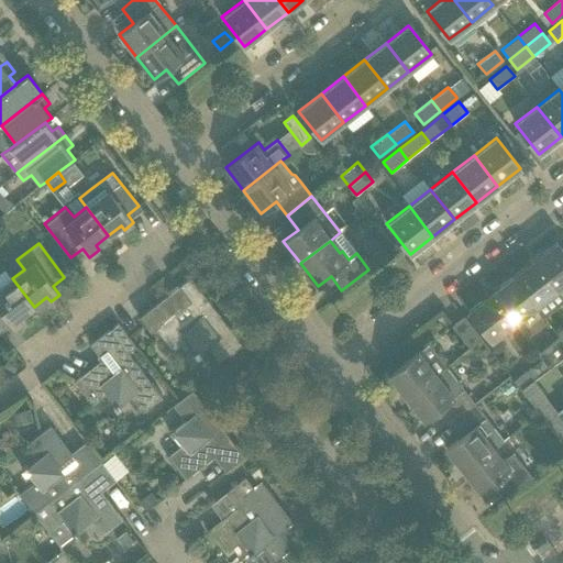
[(562,285),(562,247),(562,250),(556,243),(534,261),(558,290),(562,285)]
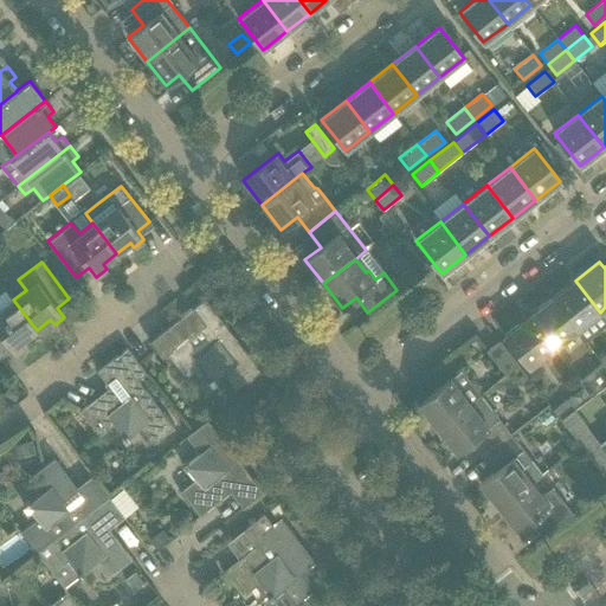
[(575,281),(552,298),(577,331),(600,313),(575,281)]
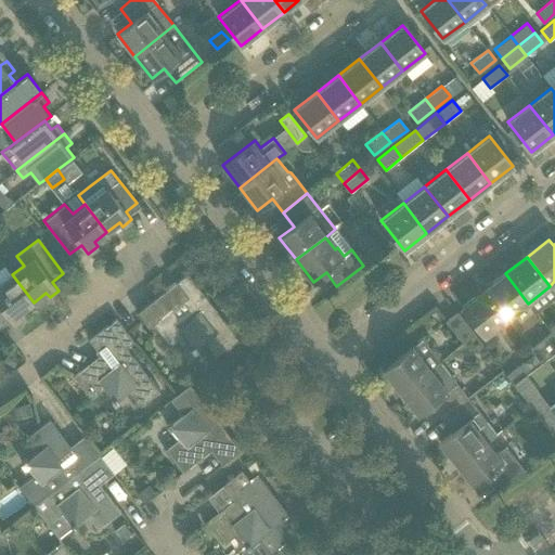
[(528,304),(505,273),(483,291),(506,320),(528,304)]
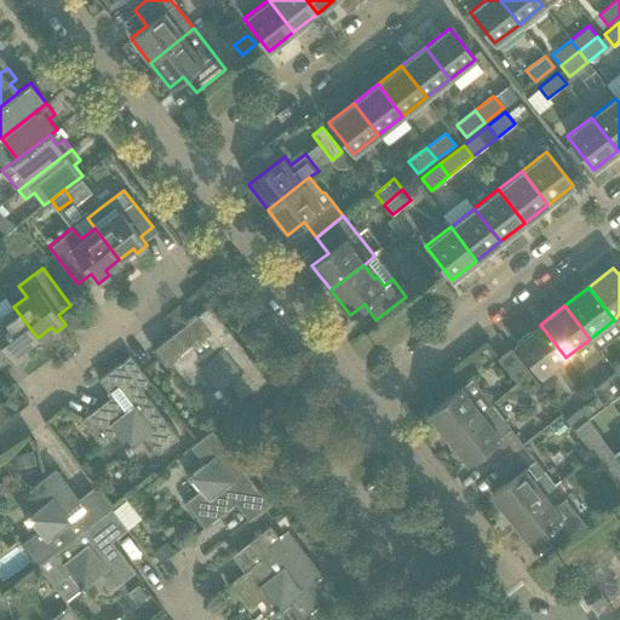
[(0,359),(9,352),(16,362),(27,354),(23,349),(38,338),(13,306),(0,316),(0,359)]
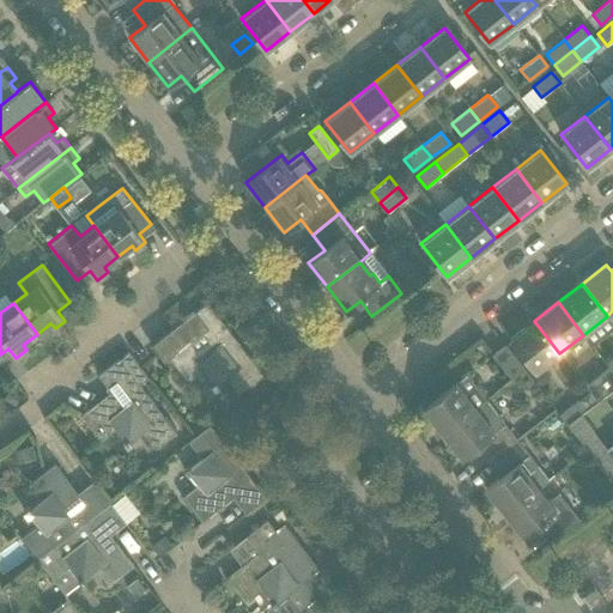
[(224,377),(238,395),(263,375),(207,303),(152,346),(165,363),(169,359),(187,382),(201,370),(213,386),(224,377)]
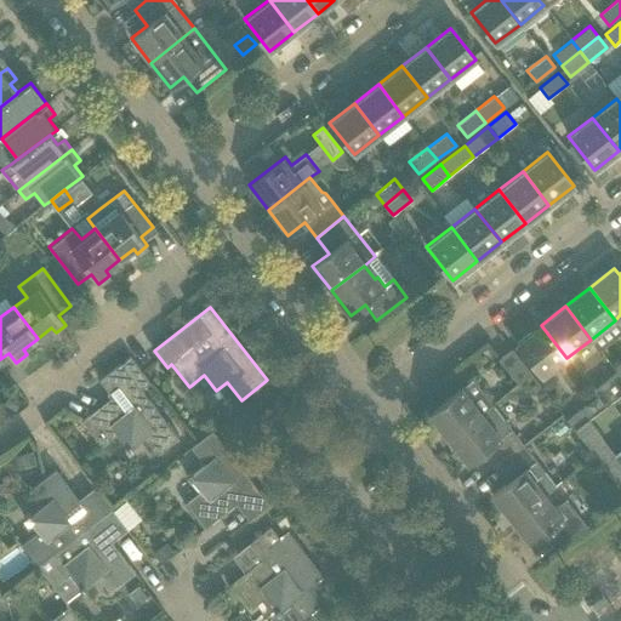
[(567,358),(541,325),(517,345),(542,377),(567,358)]
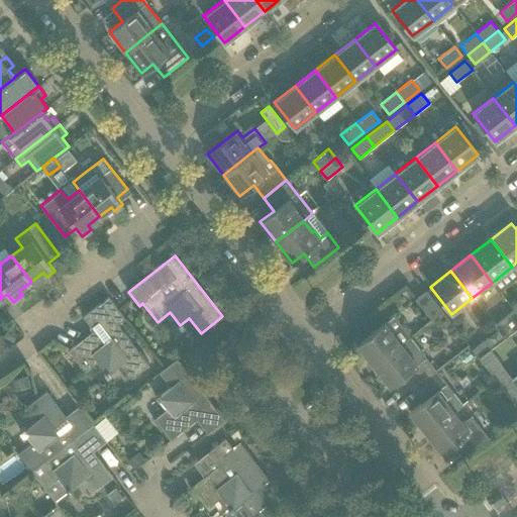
[(431,320),(442,312),(425,291),(414,299),(431,320)]
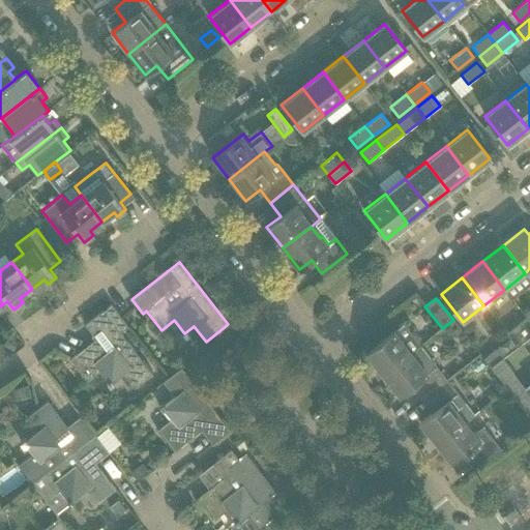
[(127,326),(111,305),(85,326),(93,336),(94,334),(97,339),(69,359),(86,381),(99,371),(110,384),(122,374),(134,387),(151,374),(120,332),(127,326)]
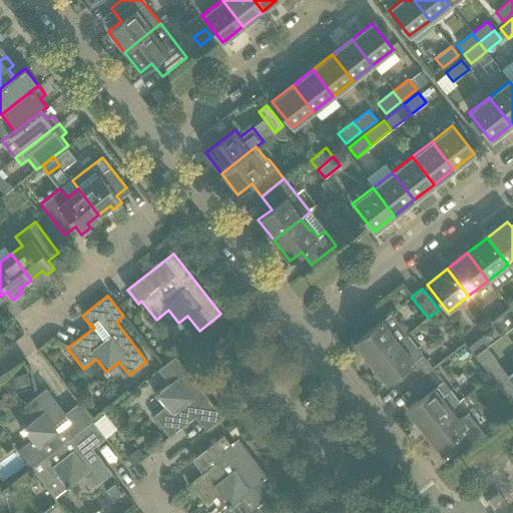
[(512,312),(510,309),(490,324),(499,336),(512,325),(512,312)]
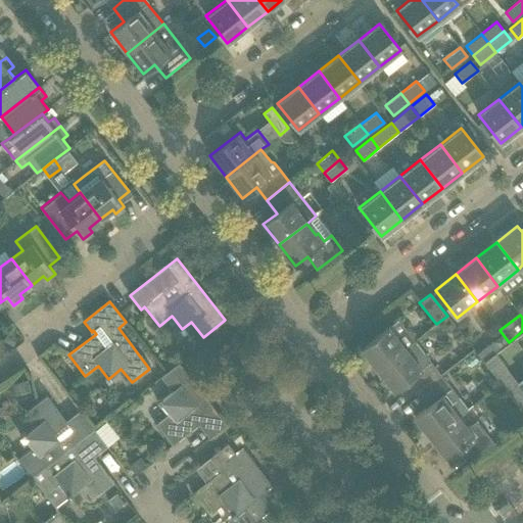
[(397,320),(390,325),(361,348),(377,370),(414,341),(413,339),(415,332),(405,329),(397,320)]
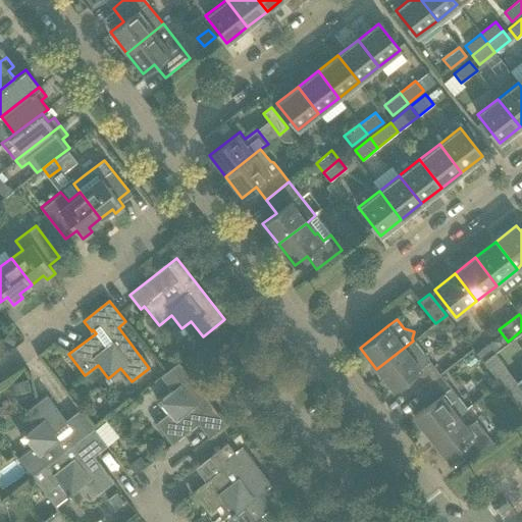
[(8,330),(4,338),(13,344),(18,335),(8,330)]
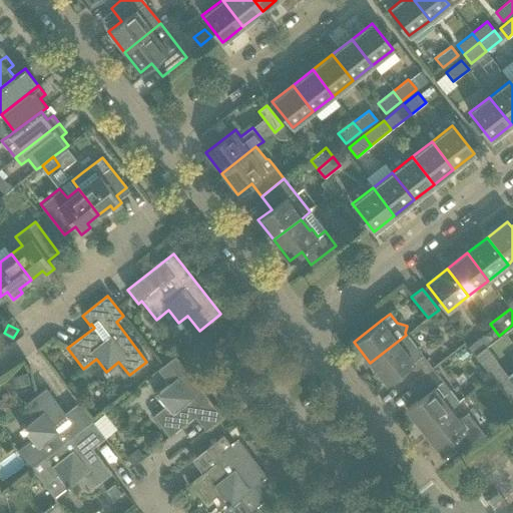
[(406,335),(370,363),(386,383),(399,373),(409,386),(432,368),(406,335)]
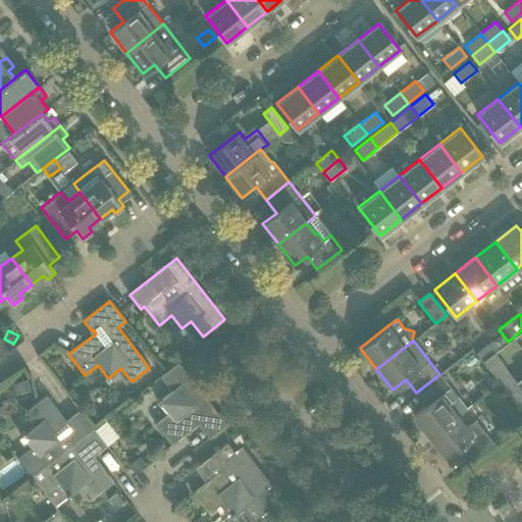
[(492,354),(499,350),(491,341),(476,353),(482,362),(492,354)]
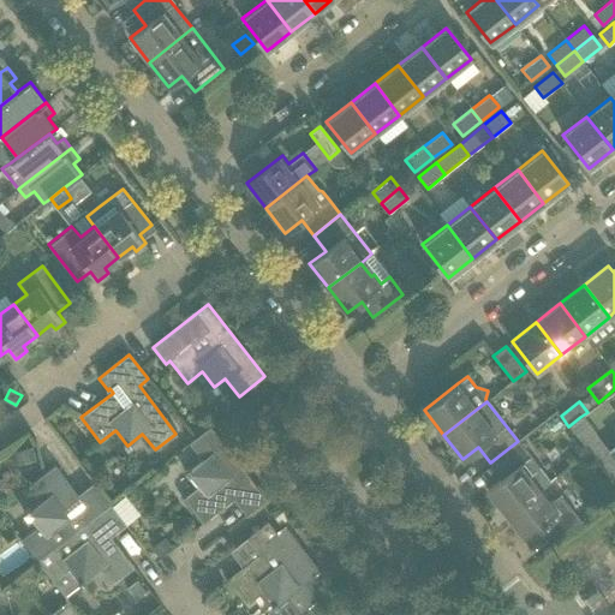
[(580,417),(568,427),(584,445),(596,435),(580,417)]
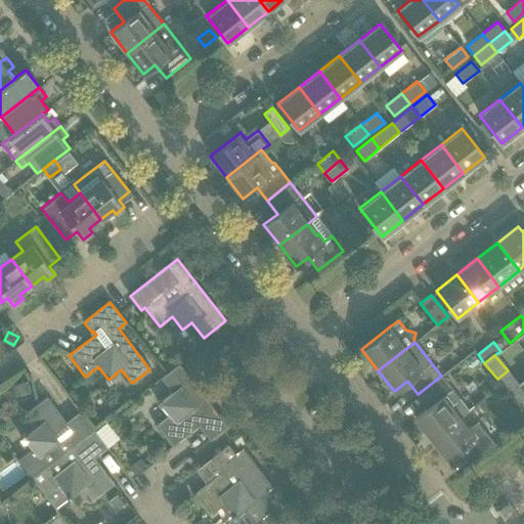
[(161,401),(170,413),(156,424),(172,445),(199,426),(209,439),(227,425),(179,363),(161,378),(173,392),(161,401)]
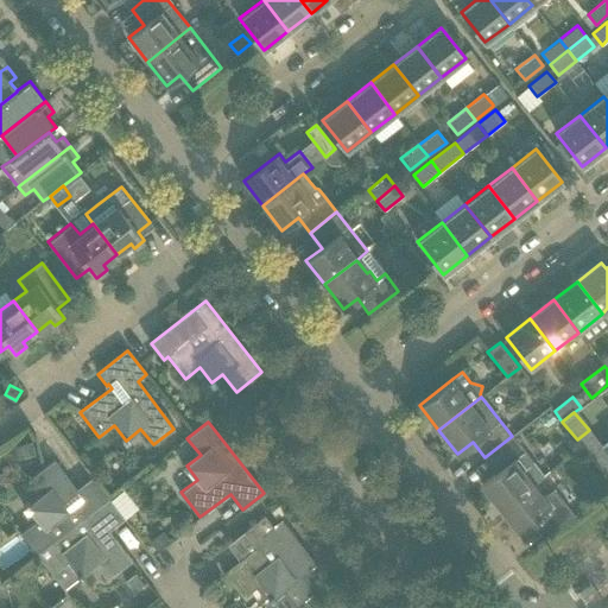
[(512,436),(485,457),(496,473),(482,485),(501,508),(534,483),(544,476),(512,436)]
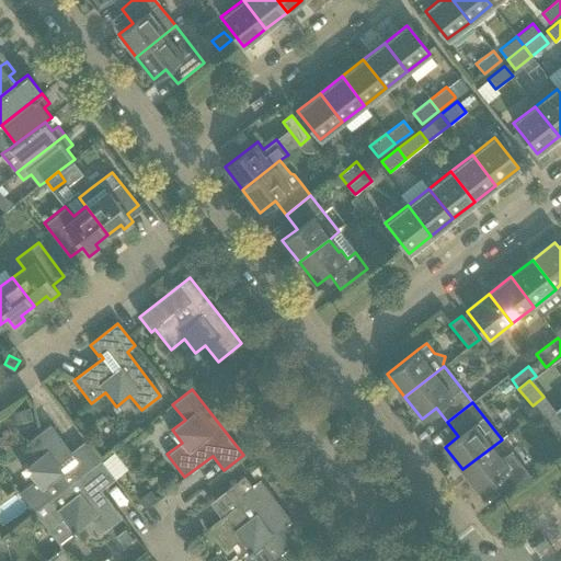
[(31,409),(12,412),(14,425),(33,421),(31,409)]
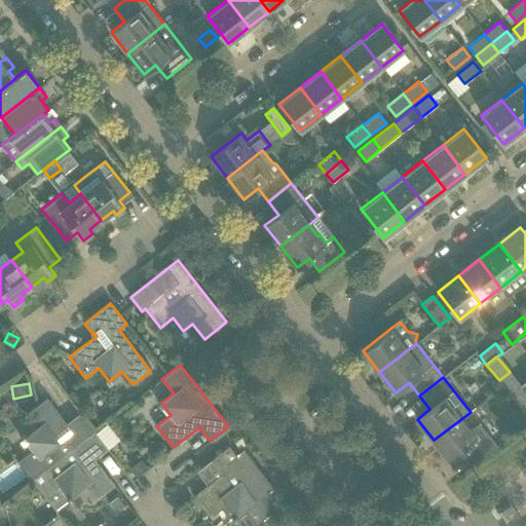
[(31,480),(94,431),(79,413),(66,423),(46,399),(25,415),(34,426),(20,438),(31,452),(17,462),(31,480)]
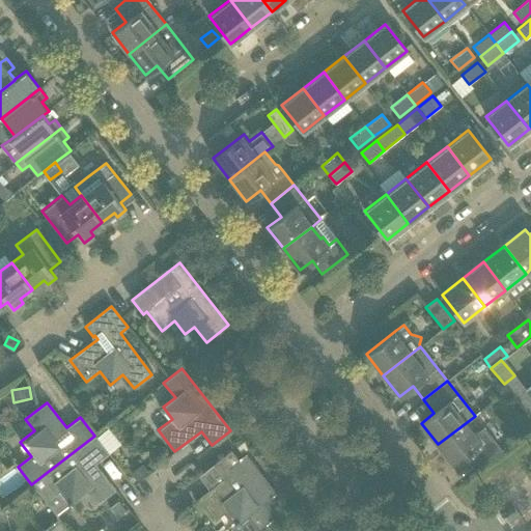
[(475,434),(467,422),(438,444),(454,466),(466,456),(476,470),(502,450),(484,427),(475,434)]
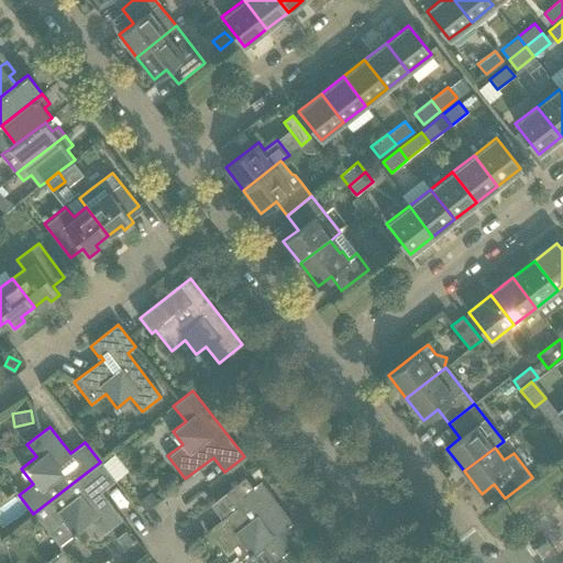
[(33,514),(56,542),(58,545),(88,522),(99,537),(122,519),(101,492),(116,481),(100,462),(33,514)]
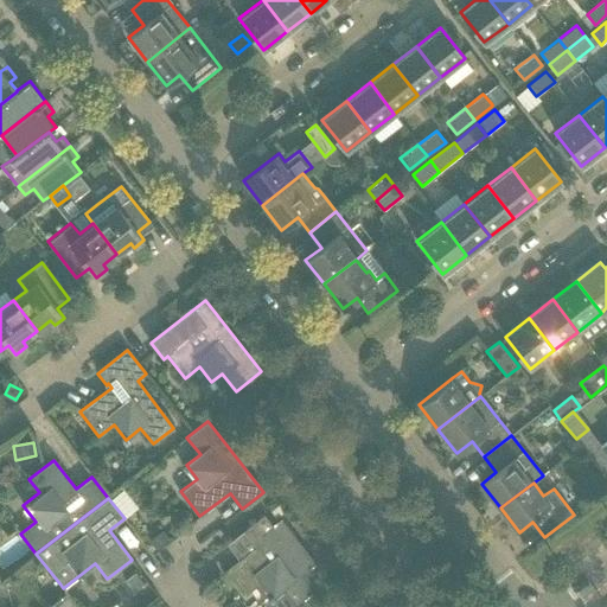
[(238,560),(225,569),(246,594),(259,585),(272,600),(274,599),(280,606),(292,606),(299,602),(304,599),(320,587),(273,526),(263,515),(243,530),(255,547),(238,560)]
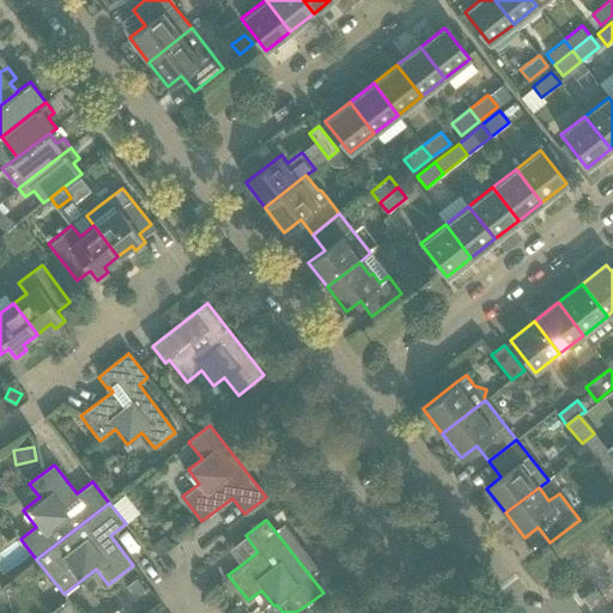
[(164,535),(151,545),(157,554),(171,544),(164,535)]
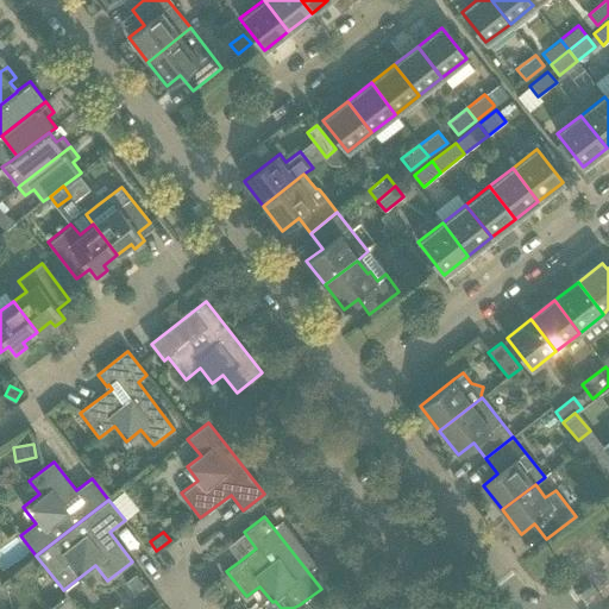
[(136,575),(125,582),(133,594),(144,585),(136,575)]
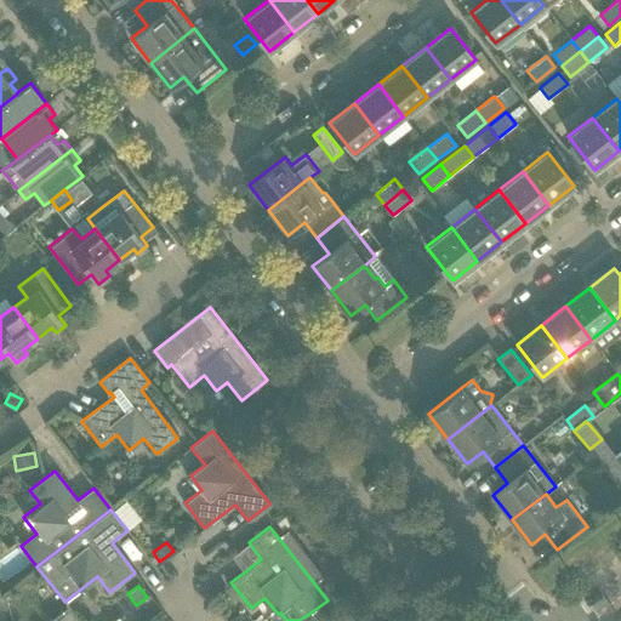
[(0,620),(9,620),(12,620),(5,593),(0,596),(0,620)]
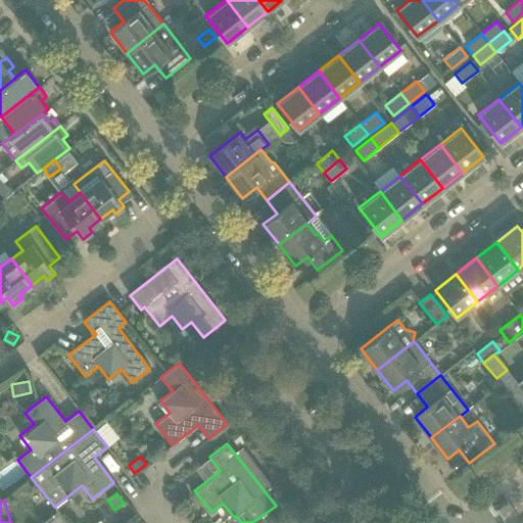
[(43,522),(44,522),(66,522),(54,507),(52,504),(42,512),(47,520),(43,522)]
